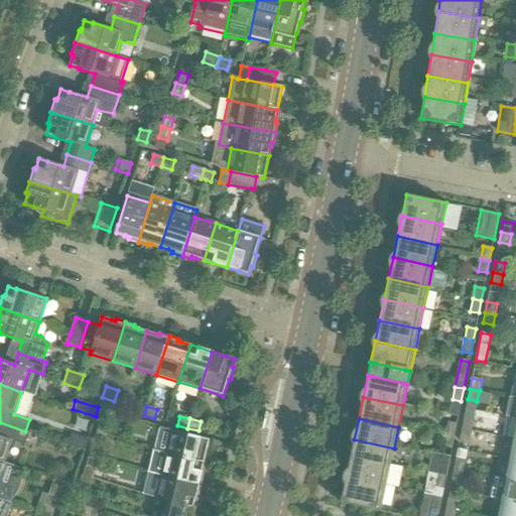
[(464,418),(462,429),(472,430),(474,420),(464,418)]
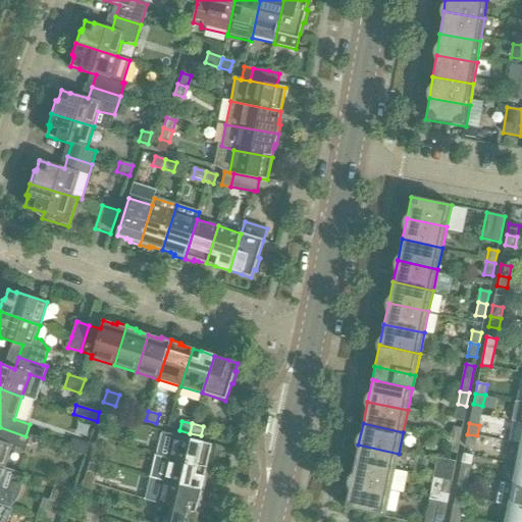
[(101,426),(98,436),(107,439),(110,429),(101,426)]
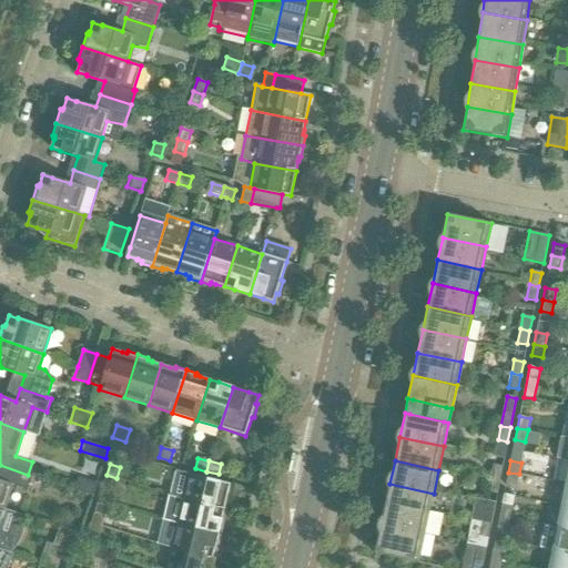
[(0,508),(4,510),(12,485),(28,489),(32,476),(28,475),(0,465),(0,508)]
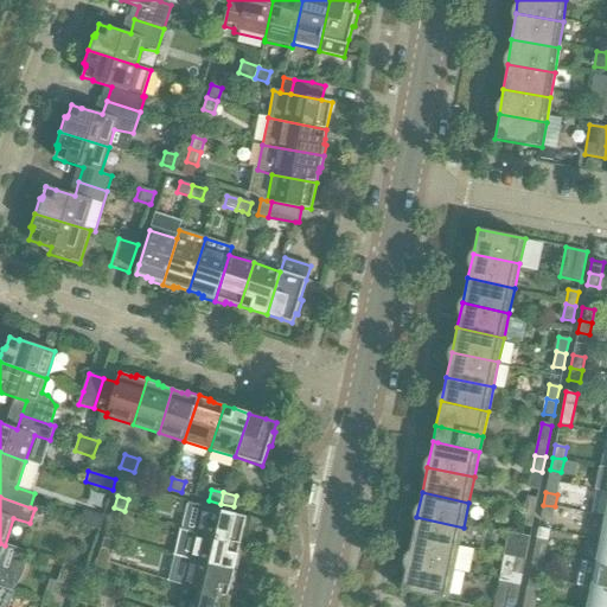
[(526,497),(524,511),(534,513),(537,499),(526,497)]
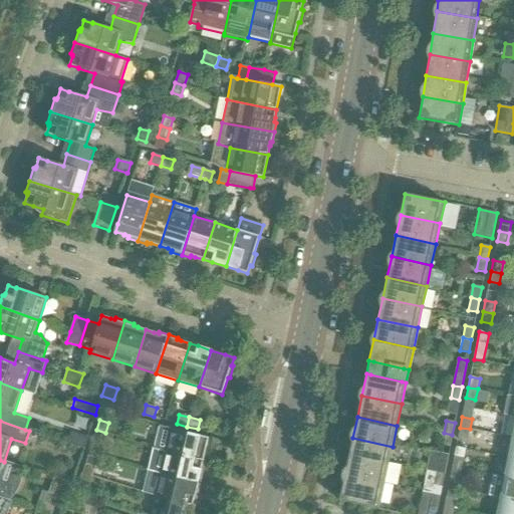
[(159,426),(154,449),(166,452),(203,461),(208,438),(200,436),(159,426)]
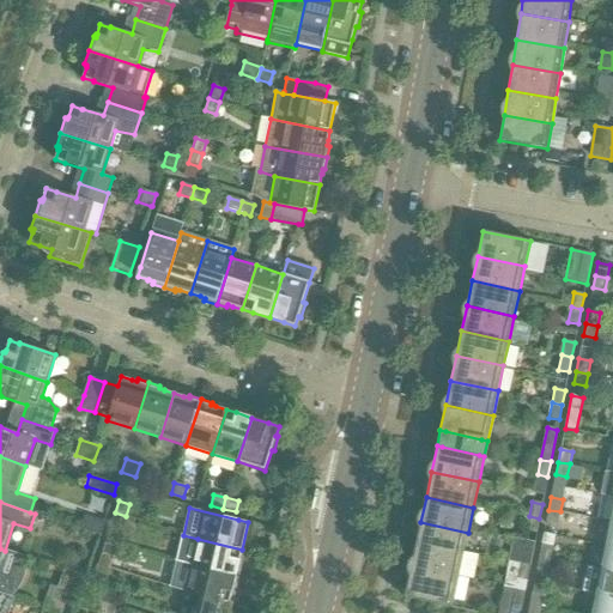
[(560,511),(548,510),(546,522),(557,525),(560,511)]
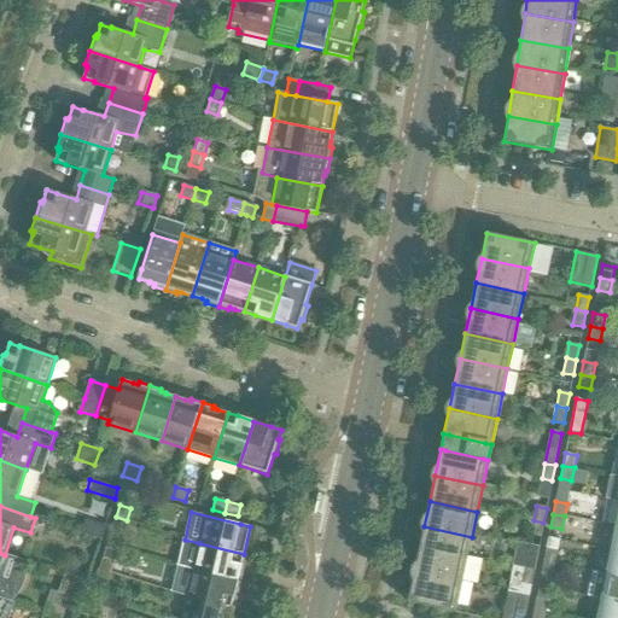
[(127,520),(116,517),(112,529),(123,532),(127,520)]
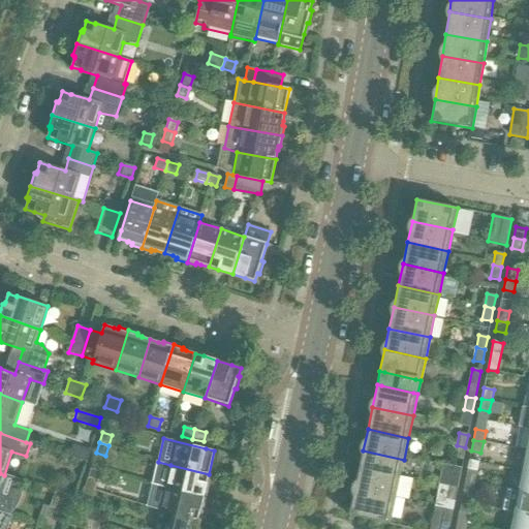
[(70,457),(86,462),(90,449),(74,444),(70,457)]
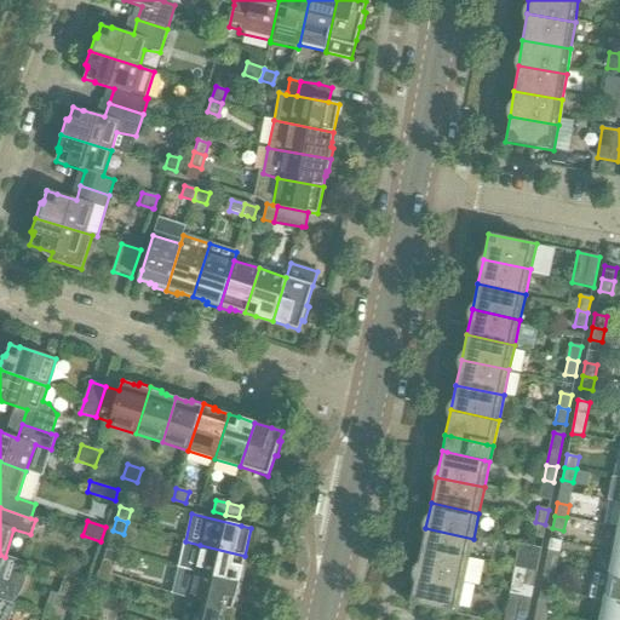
[(545,524),(535,522),(532,537),(543,539),(545,524)]
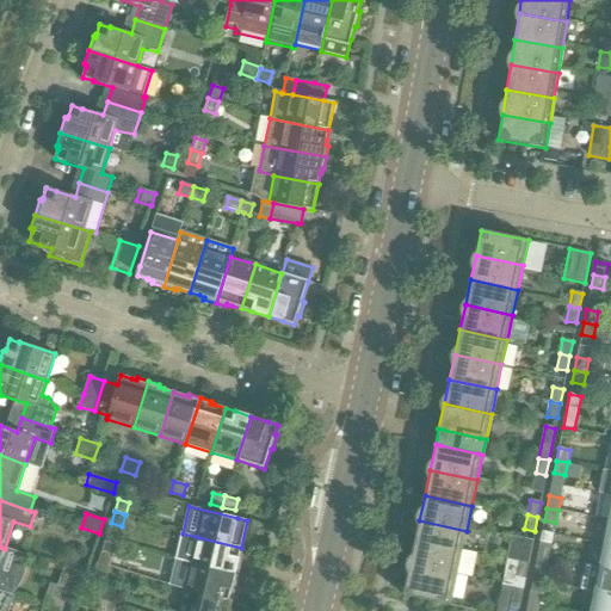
[(419,520),(414,545),(461,556),(467,531),(419,520)]
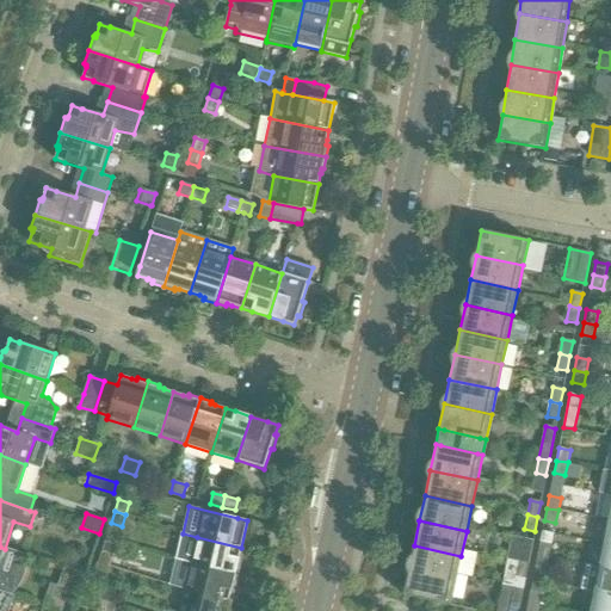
[(183,534),(177,559),(190,563),(238,575),(240,563),(238,563),(239,557),(241,548),(197,537),(183,534)]
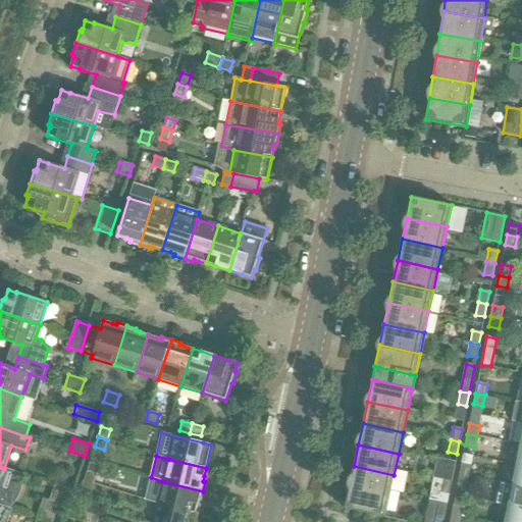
[(87,470),(84,480),(93,483),(97,473),(99,466),(90,462),(87,470)]
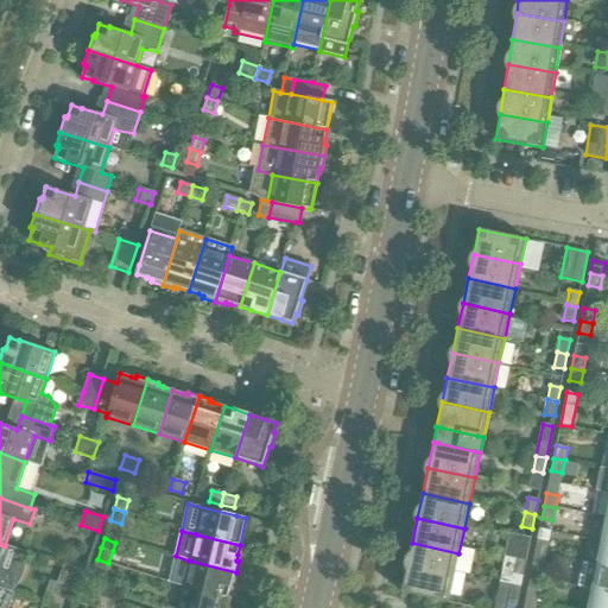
[(537,540),(534,553),(546,556),(549,543),(537,540)]
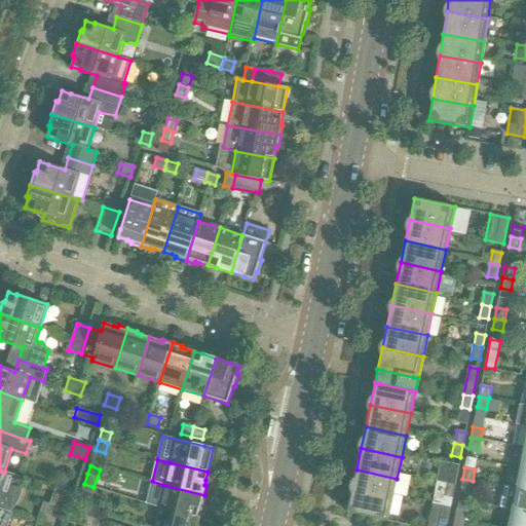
[(525,470),(520,468),(516,489),(525,490),(525,470)]
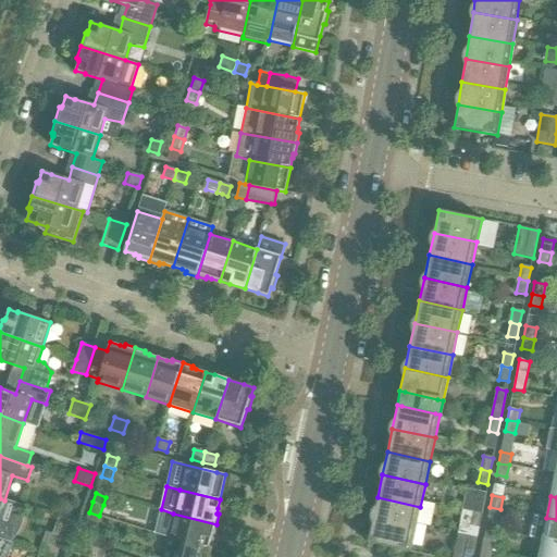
[(378,497),(372,520),(416,530),(420,507),(378,497)]
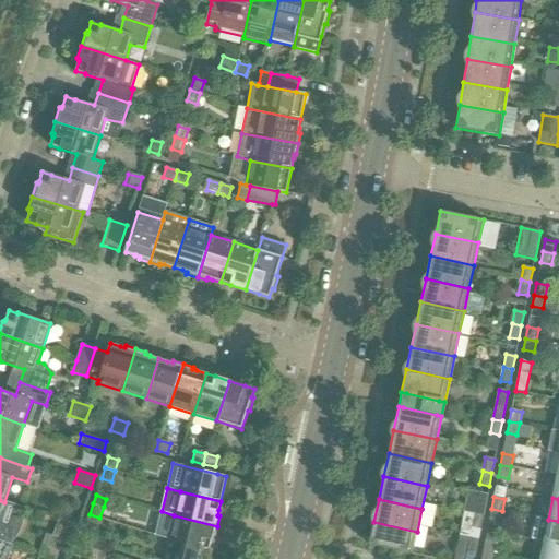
[(0,540),(8,544),(12,538),(14,536),(16,532),(20,525),(21,521),(21,518),(21,514),(21,510),(21,507),(4,502),(0,500),(0,540)]
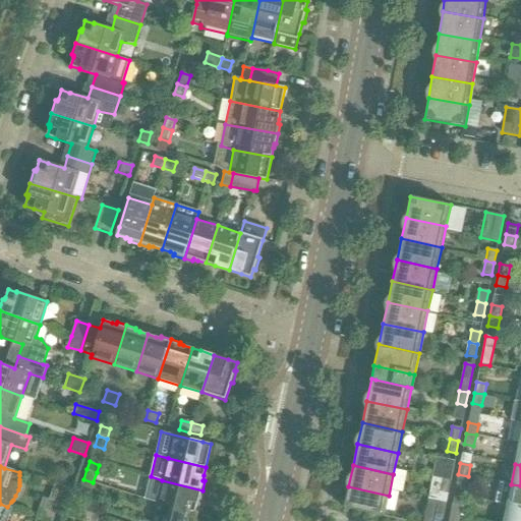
[(444,467),(442,479),(451,481),(453,469),(444,467)]
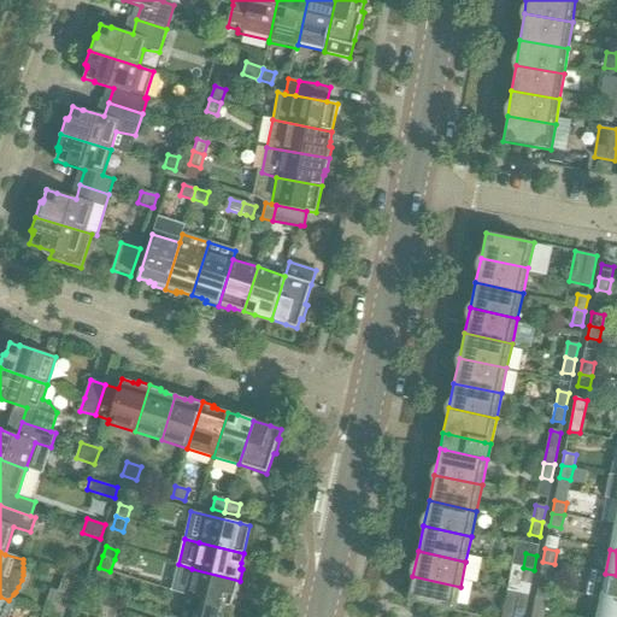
[(554,564),(542,562),(540,574),(552,576),(554,564)]
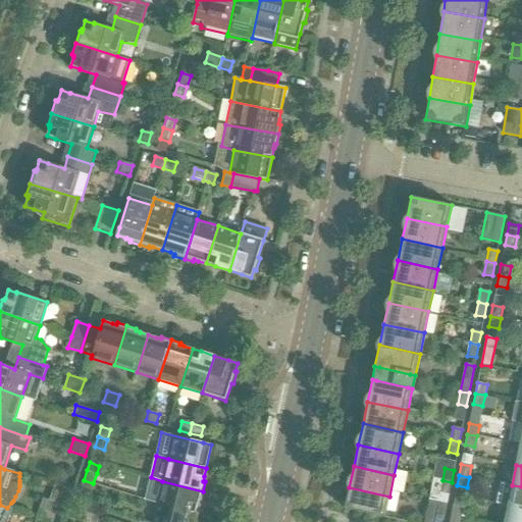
[(429,498),(429,501),(447,504),(452,482),(442,480),(431,478),(427,498),(429,498)]
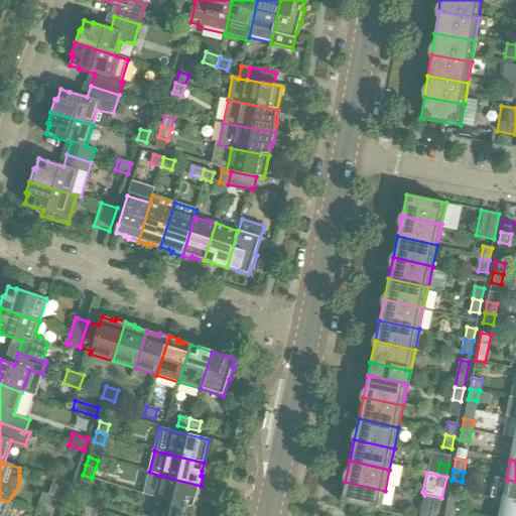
[(92,478),(83,475),(80,486),(89,489),(92,478)]
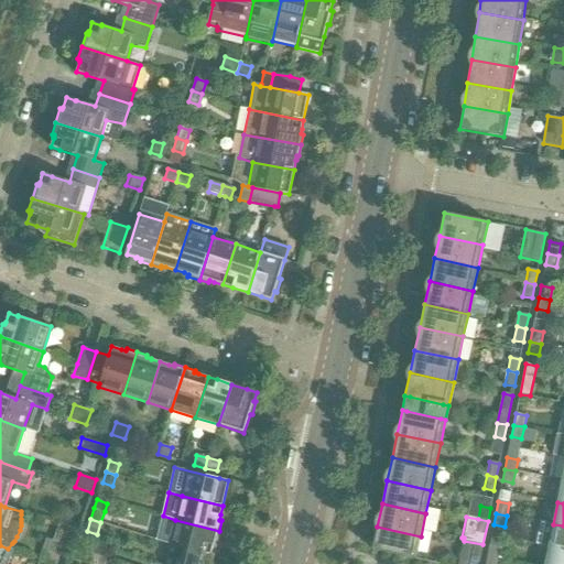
[(175,520),(170,545),(210,555),(214,545),(215,541),(217,541),(219,531),(175,520)]
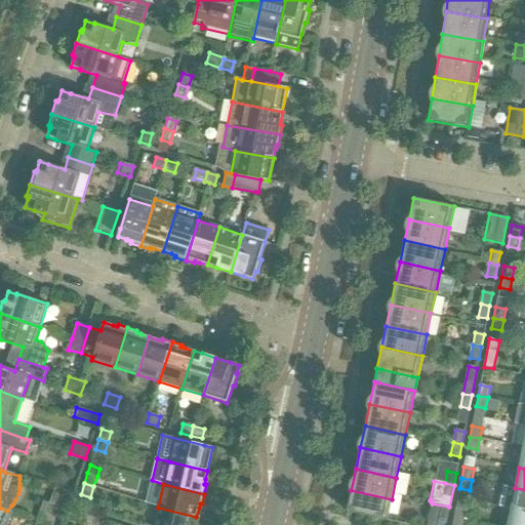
[(511,509),(524,511),(524,489),(515,488),(503,486),(498,507),(511,509)]
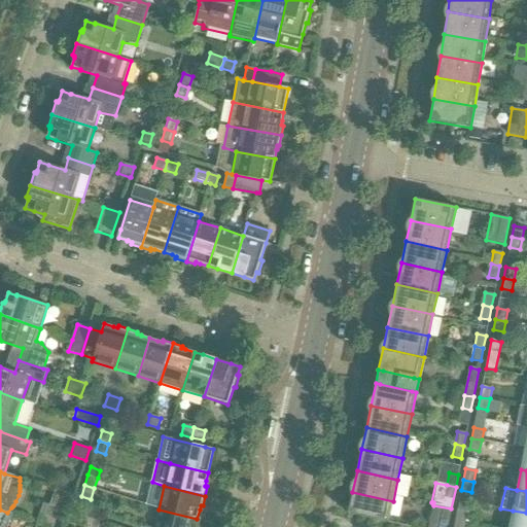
[(393,501),(352,492),(348,514),(388,522),(393,501)]
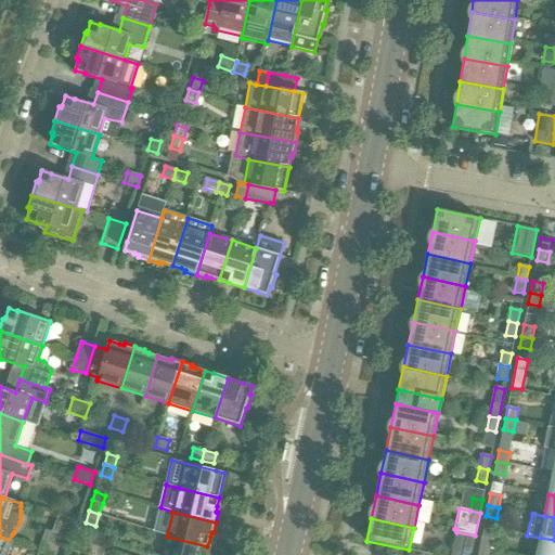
[(42,540),(53,544),(62,546),(65,537),(64,536),(62,536),(63,531),(54,528),(53,532),(46,530),(42,540)]
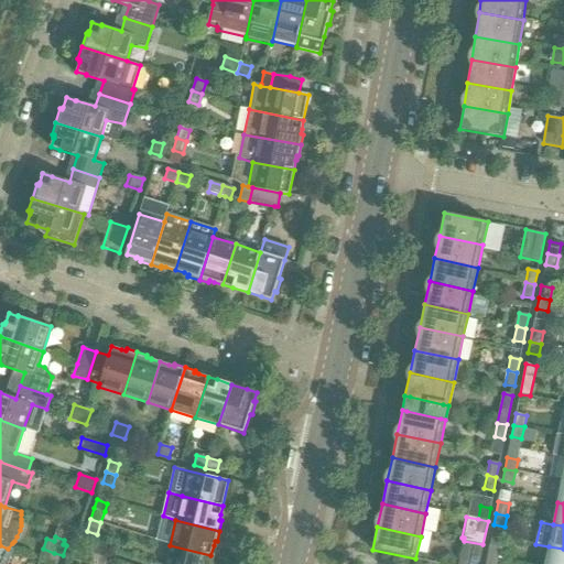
[(478,563),(483,544),(464,541),(458,563),(478,563)]
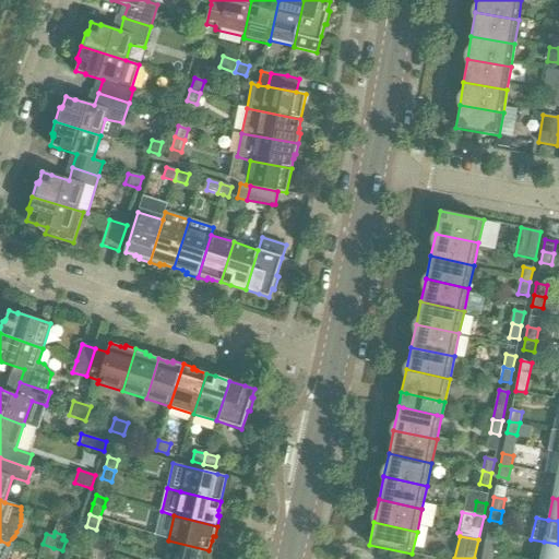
[(0,558),(8,558),(12,545),(8,544),(0,540),(0,558)]
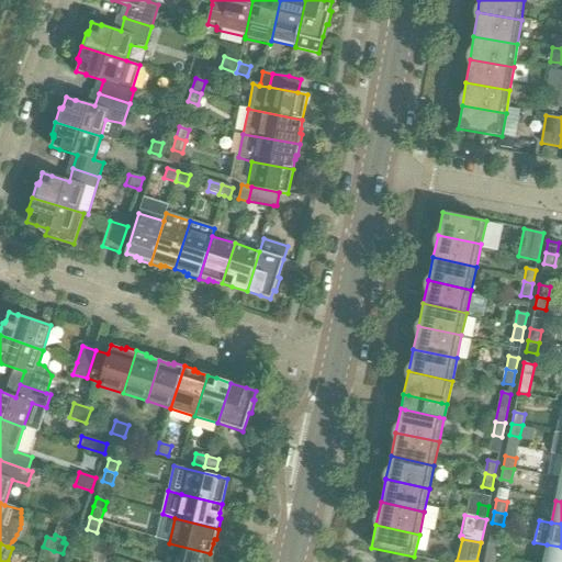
[(208,561),(210,553),(169,543),(164,561),(208,561)]
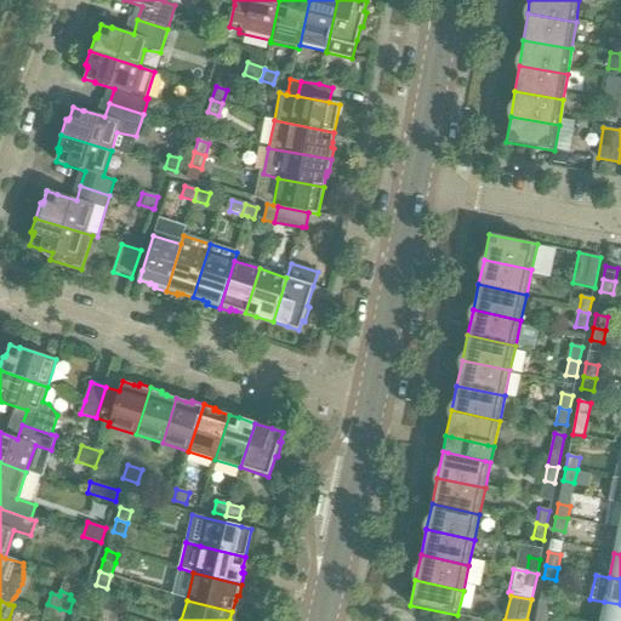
[(539,600),(536,614),(548,616),(551,603),(539,600)]
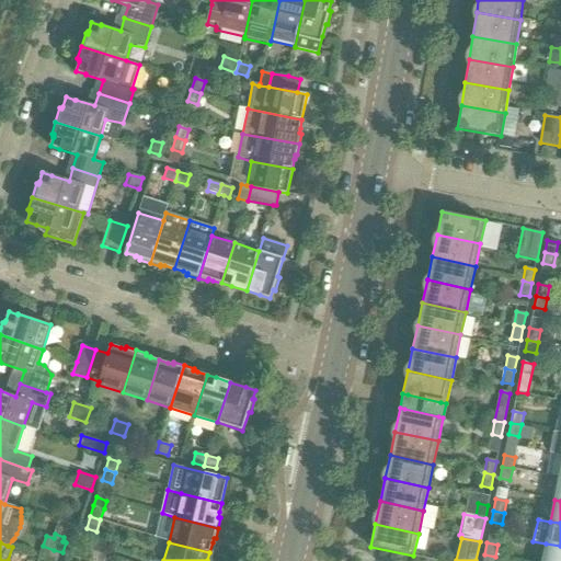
[(560,560),(560,546),(546,544),(542,560),(560,560)]
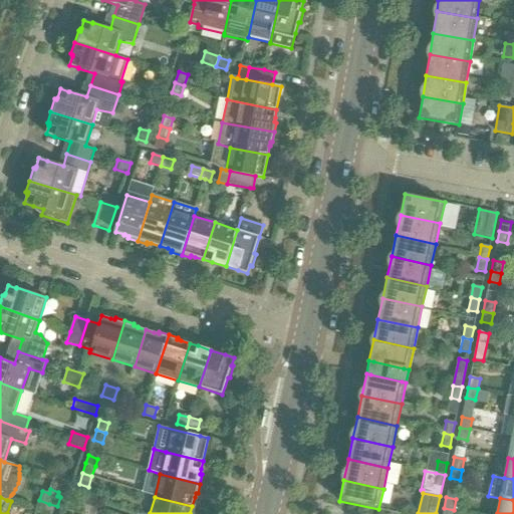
[(73,511),(82,513),(83,513),(86,505),(76,502),(73,511)]
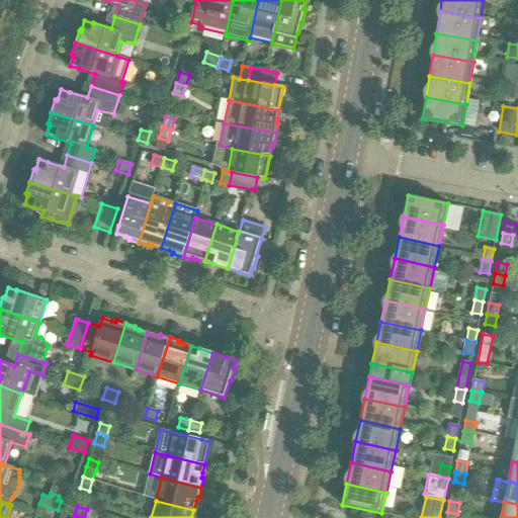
[(87,509),(84,517),(95,517),(97,512),(87,509)]
